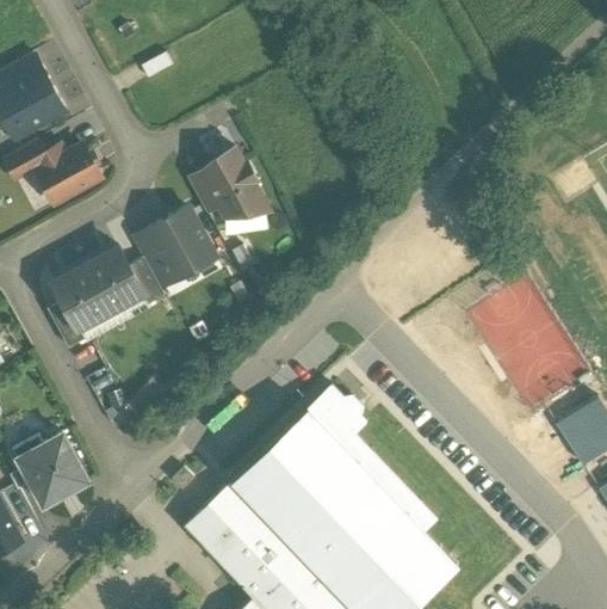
[(36,56),(0,75),(0,79),(7,92),(45,72),(36,56)]
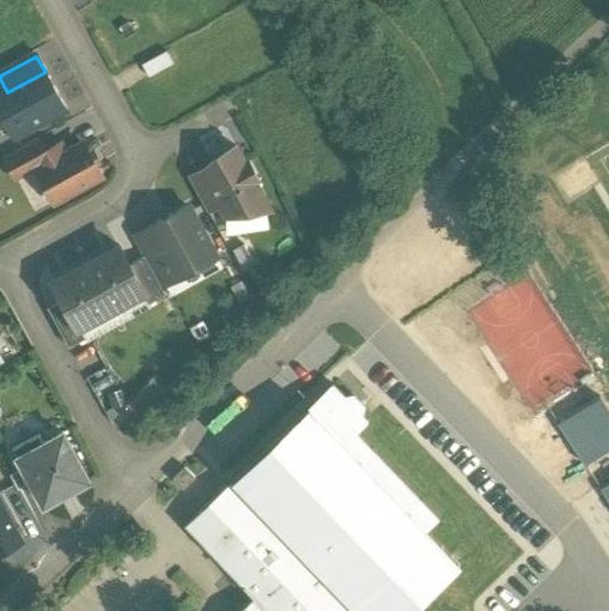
[(7,92),(0,96),(0,107),(6,119),(2,127),(7,137),(17,139),(67,112),(46,72),(7,92)]
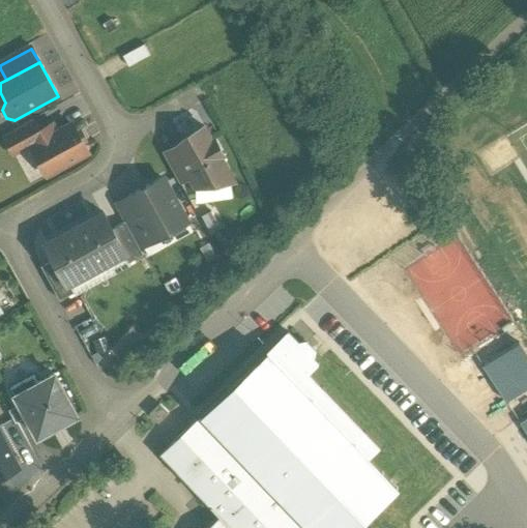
[(35,123),(6,140),(18,159),(34,150),(59,136),(55,128),(42,136),(35,123)]
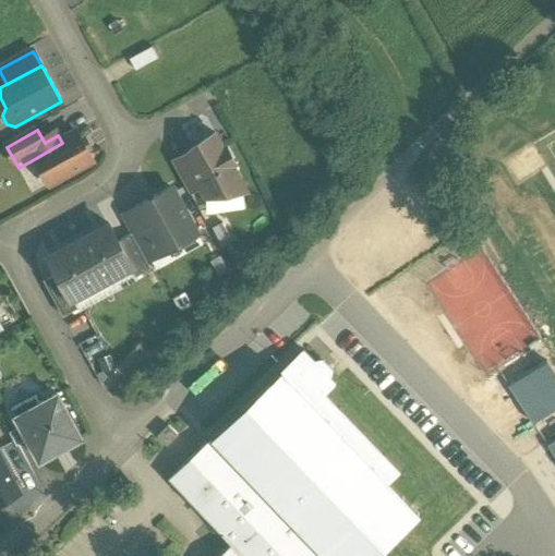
[(62,143),(36,158),(45,172),(44,179),(47,184),(52,188),(59,188),(64,184),(67,180),(95,164),(80,134),(62,143)]
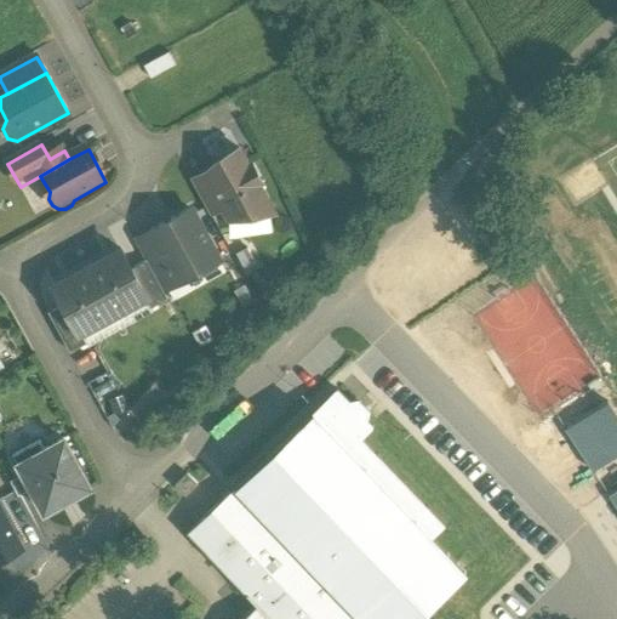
[(253,166),(251,169),(243,153),(218,165),(220,169),(211,179),(210,176),(207,177),(227,211),(233,223),(272,217),(270,204),(262,188),(266,187),(253,166)]
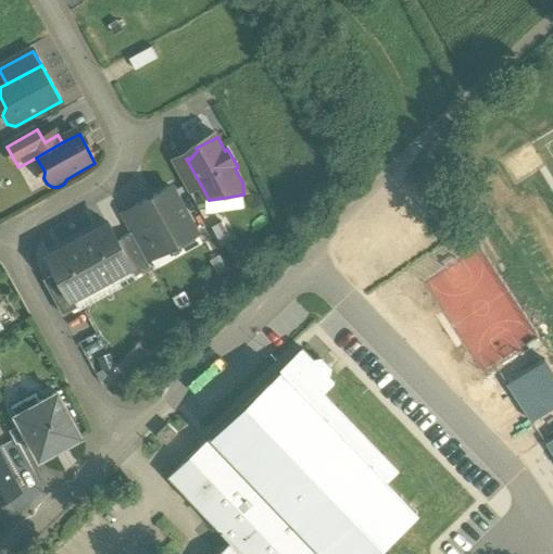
[(203,189),(186,159),(175,165),(191,196),(203,189)]
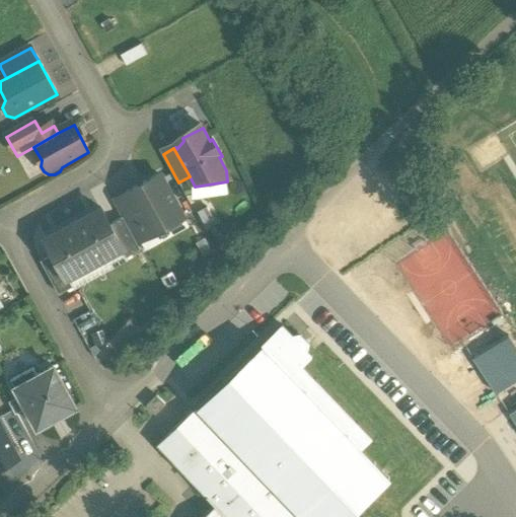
[(162,178),(129,197),(146,229),(151,239),(186,221),(162,178)]
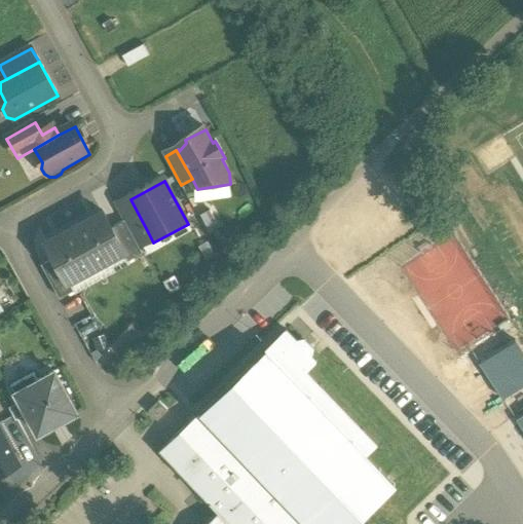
[(148,232),(131,199),(117,207),(126,224),(136,239),(148,232)]
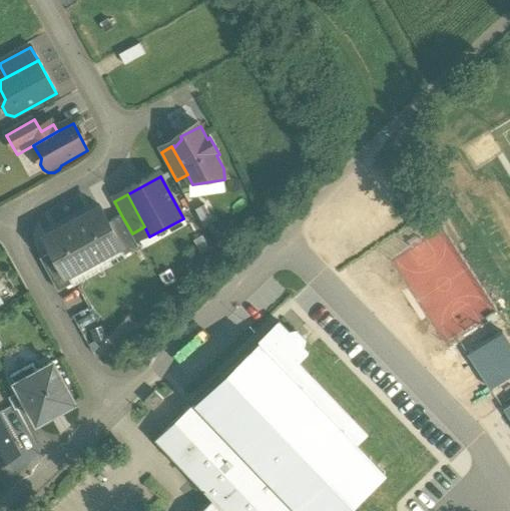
[(103,209),(75,224),(95,263),(122,248),(123,247),(111,224),(103,209)]
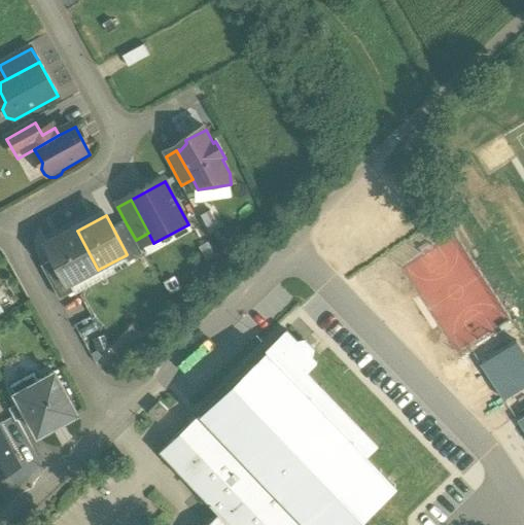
[(136,240),(127,224),(114,231),(127,254),(126,255),(130,265),(144,256),(136,240)]
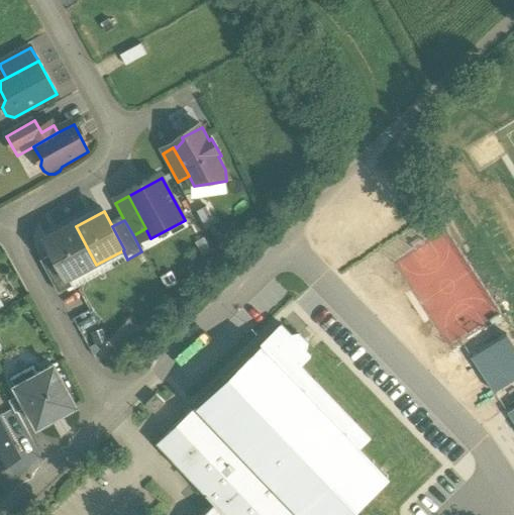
[(96,265),(76,226),(47,241),(56,258),(68,281),(70,280),(96,265)]
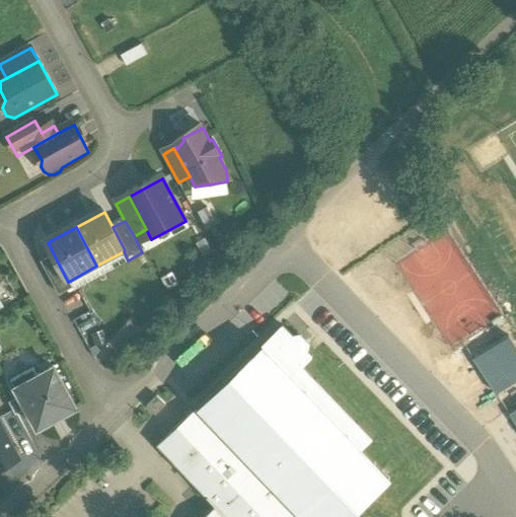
[(56,259),(44,266),(61,297),(75,290),(70,281),(68,282),(56,259)]
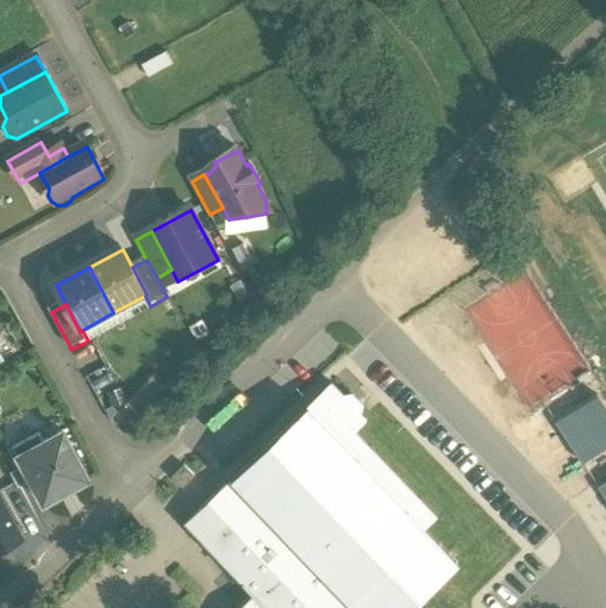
[(157,379),(133,404),(143,414),(168,390),(157,379)]
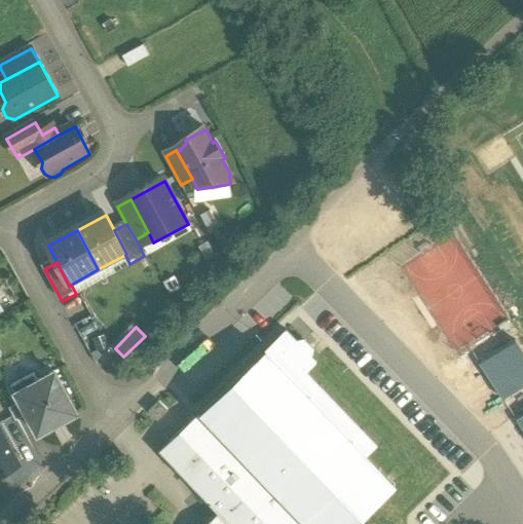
[(483,369),(506,404),(522,393),(522,352),(518,345),(483,369)]
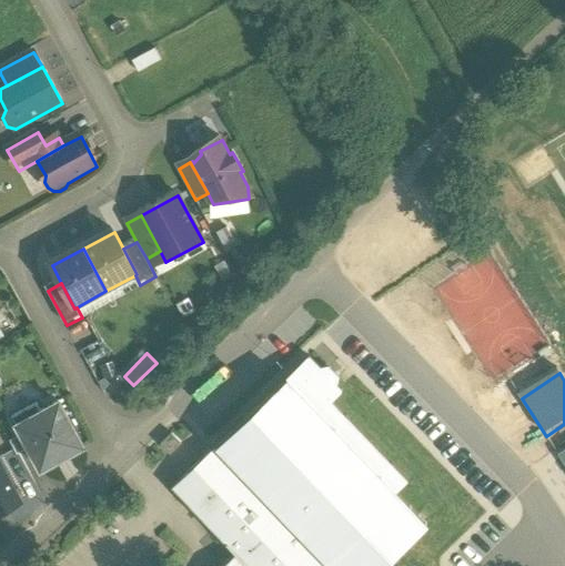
[(390,565),(429,529),(289,382),(172,491),(238,558),(243,565),(390,565)]
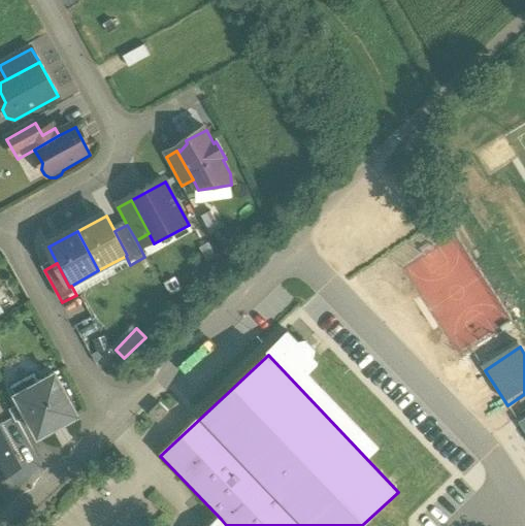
[(79,418),(57,376),(40,386),(18,398),(24,411),(29,420),(40,440),(54,432),(55,432),(66,426),(79,418)]
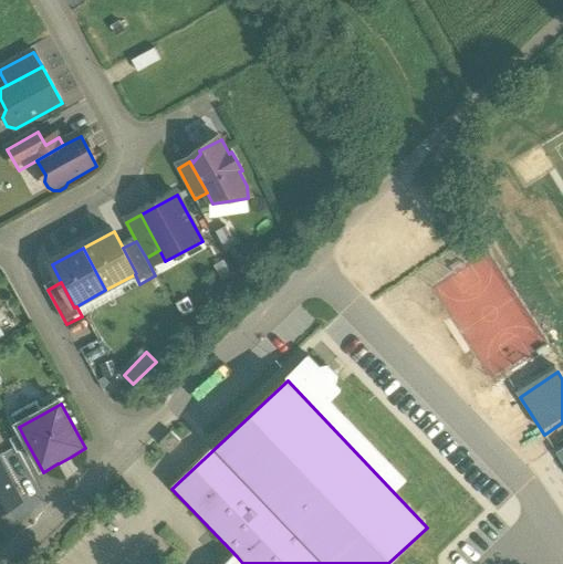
[(39,406),(14,419),(19,427),(43,414),(39,406)]
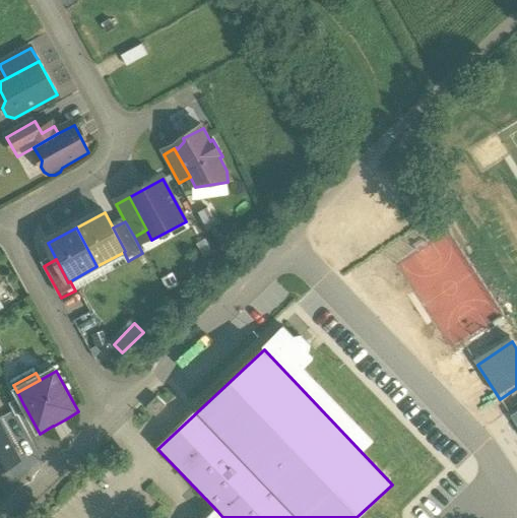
[(13,385),(2,391),(13,410),(23,404),(17,392),(13,385)]
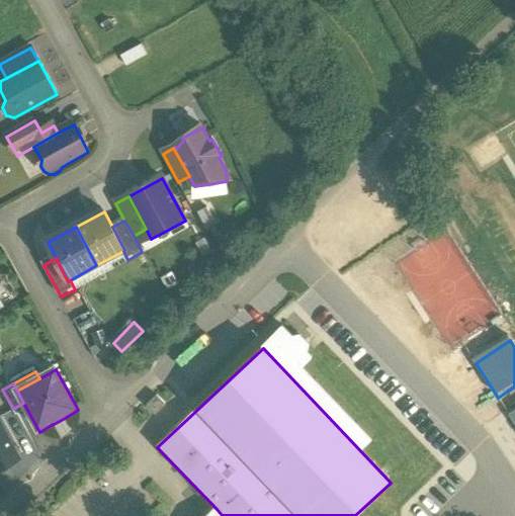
[(159,399),(149,409),(158,418),(168,408),(159,399)]
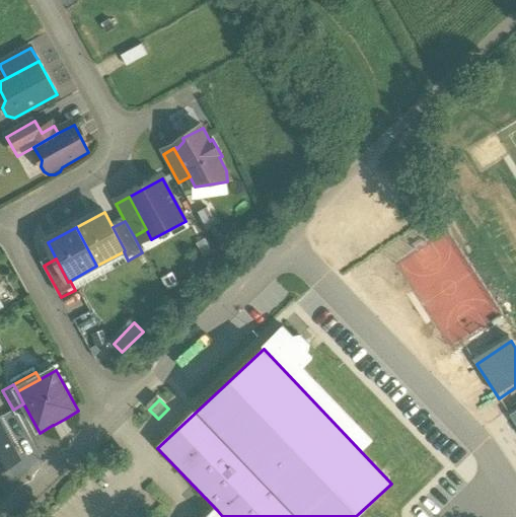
[(23,403),(13,410),(18,419),(28,413),(23,403)]
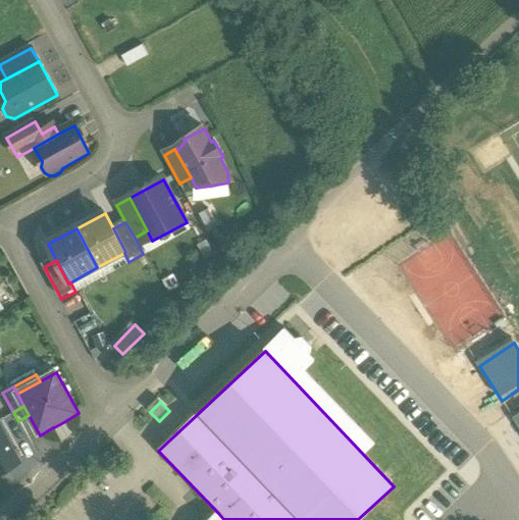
[(0,426),(0,475),(20,465),(0,426)]
